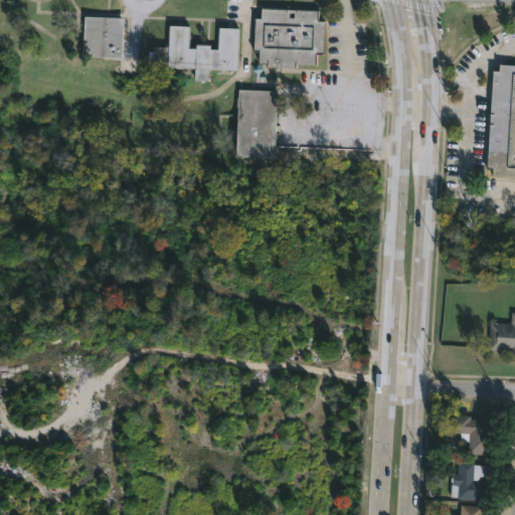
[(318,10),(318,20),(324,20),(322,53),(316,53),(315,63),(296,62),(296,66),(268,65),(268,61),(259,61),(259,49),(253,49),(254,17),(261,17),(262,7),(318,10)]
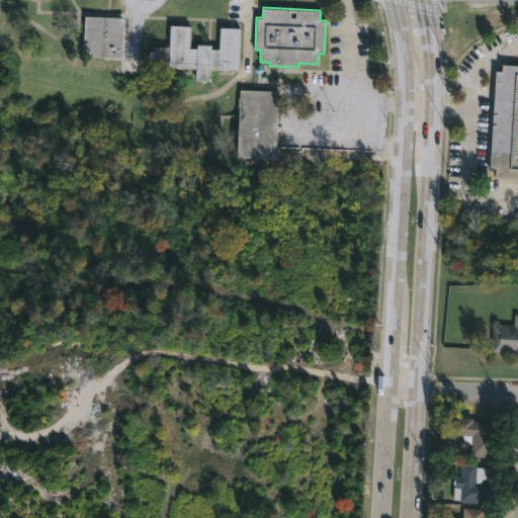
[(128,18),(126,39),(119,39),(118,57),(84,56),(86,15),(128,18)]
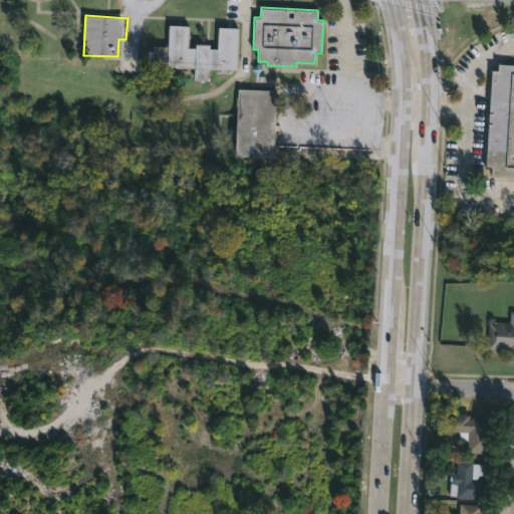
[(191,25),(190,47),(196,48),(197,43),(211,44),(211,48),(219,49),(220,26),(240,27),(238,68),(210,67),(209,80),(194,79),(195,67),(167,65),(167,62),(154,61),(154,57),(150,57),(151,49),(154,50),(154,45),(169,46),(170,24),(191,25)]
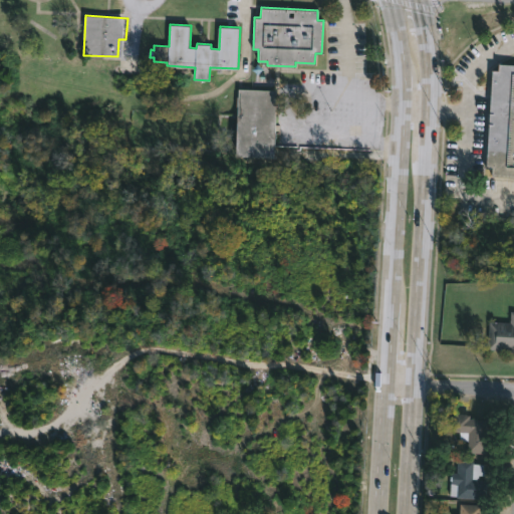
[(513,62),(513,176),(493,175),(493,168),(487,168),(494,70),(500,70),(501,62),(513,62)]
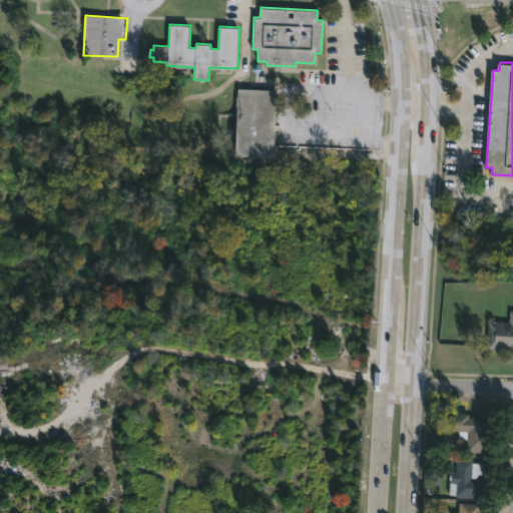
[(279,124),(278,132),(276,132),(274,158),(236,155),(237,117),(236,117),(237,95),(238,95),(238,88),(277,89),(276,124),(279,124)]
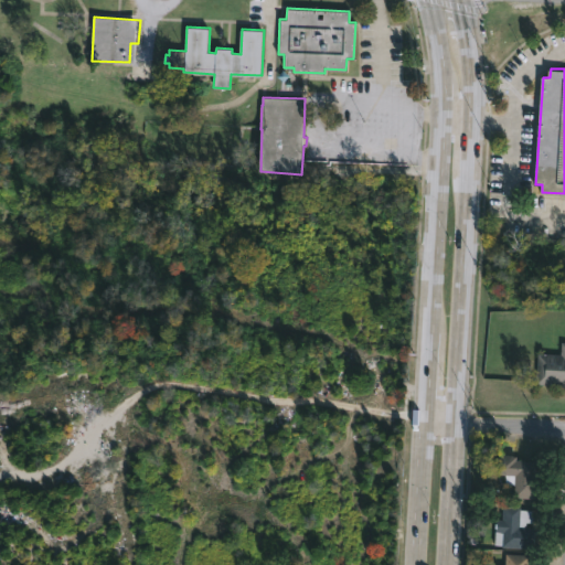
[(564,386),(536,383),(539,353),(562,355),(563,342),(564,342),(564,386)]
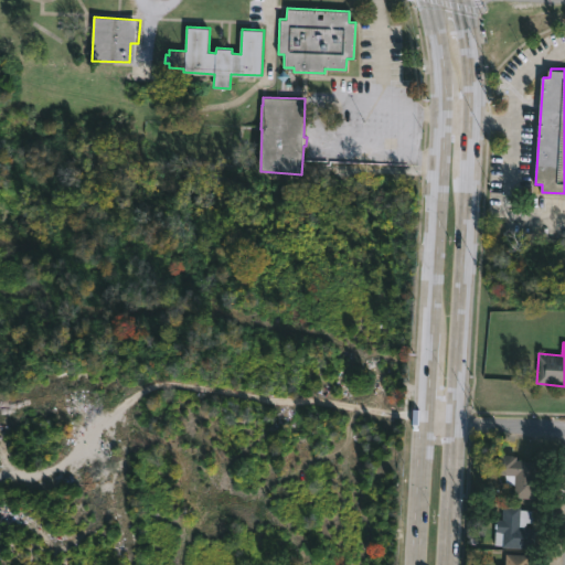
[(514,455),(514,457),(518,457),(518,460),(536,460),(535,500),(515,499),(515,487),(507,486),(507,476),(499,476),(499,456),(514,455)]
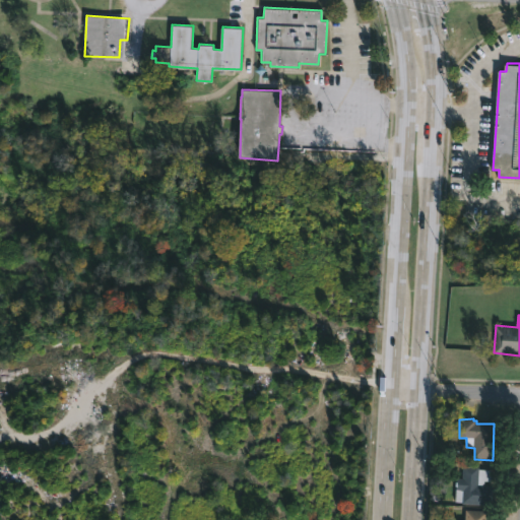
[(491,473),(491,482),(485,481),(484,485),(493,486),(492,506),(462,505),(462,502),(455,502),(456,478),(462,478),(463,466),(479,467),(479,469),(492,470),(491,473)]
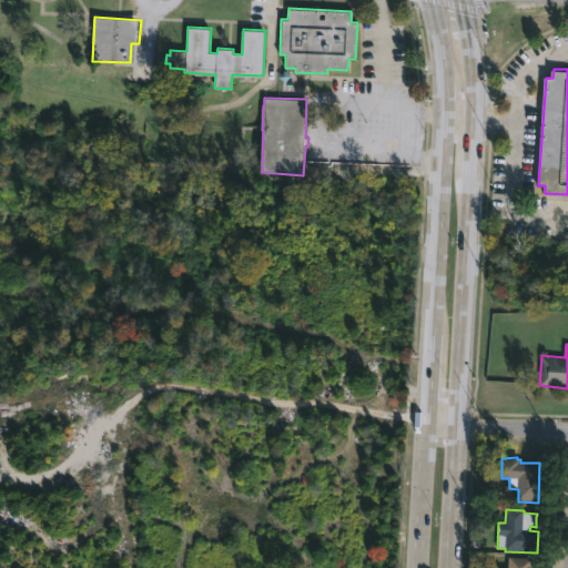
[(534,560),(533,567),(509,567),(509,557),(534,560)]
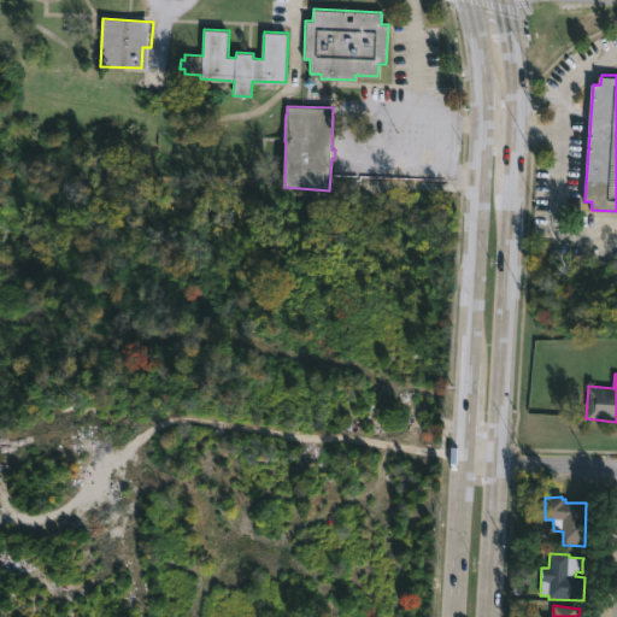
All buildings are outlined.
